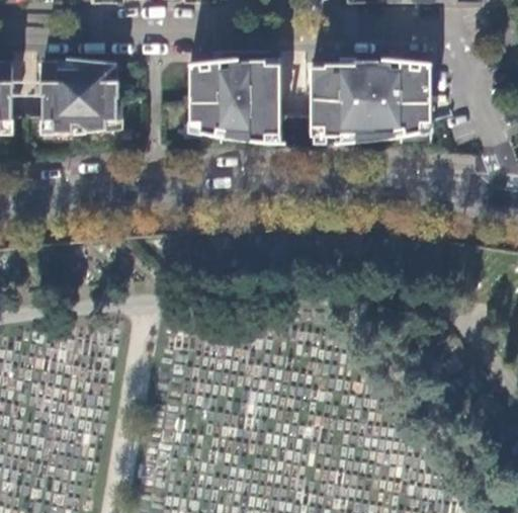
[(401,66),(401,58),(387,56),(387,62),(387,64),(401,66)]
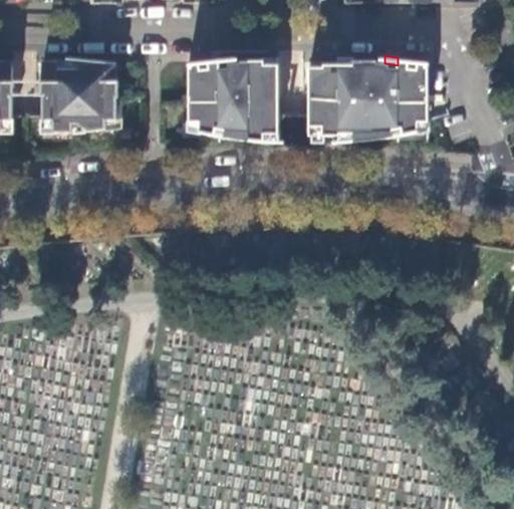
[(263,142),(263,133),(278,133),(277,59),(241,59),(240,61),(233,61),(232,64),(219,65),(219,56),(216,57),(216,60),(187,63),(188,93),(182,93),(182,99),(188,99),(198,119),(198,129),(217,135),(263,142)]
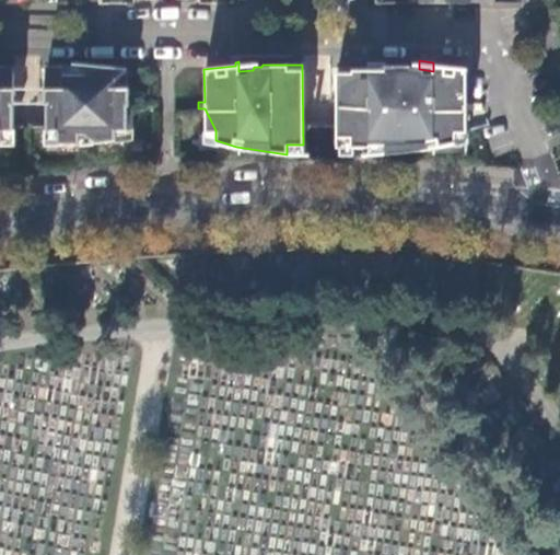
[(253,70),(254,67),(253,61),(238,61),(238,71),(253,70)]
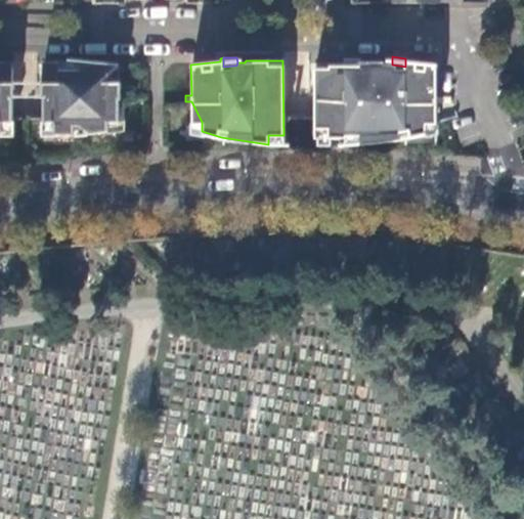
[(436,124),(437,65),(407,61),(408,58),(405,58),(405,67),(392,65),(392,62),(384,63),(384,60),(360,60),(360,65),(331,65),(331,68),(314,68),(314,129),(330,128),(329,139),(345,139),(345,136),(358,136),(359,144),(390,141),(426,135),(427,124),(436,124)]
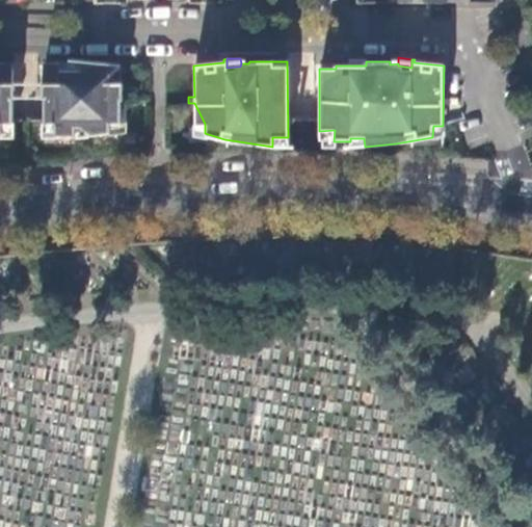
[(0,123),(10,122),(11,61),(0,60),(0,123)]
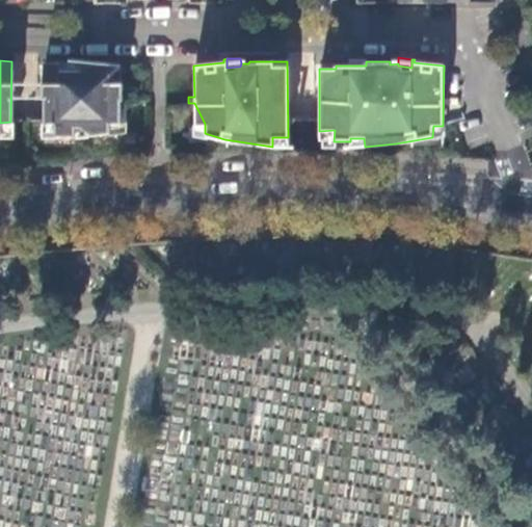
[(121,62),(88,60),(87,78),(76,80),(76,60),(43,61),(43,122),(54,122),(54,134),(75,135),(111,130),(120,130),(120,99),(122,98),(122,81),(120,81),(121,62)]
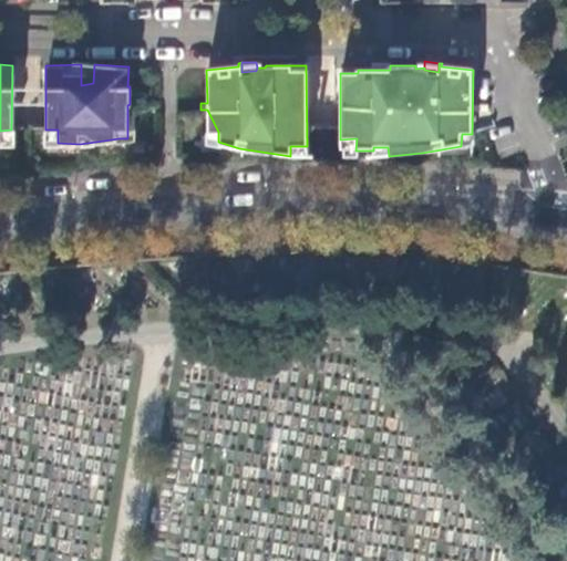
[(93,83),(94,64),(93,64),(81,64),(81,85),(93,83)]
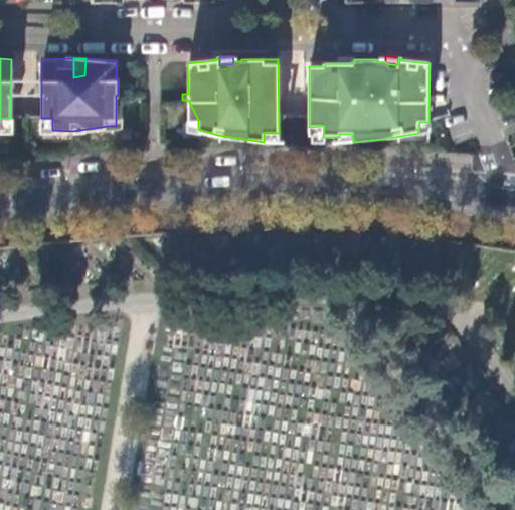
[(0,130),(10,131),(10,118),(0,119),(0,130)]
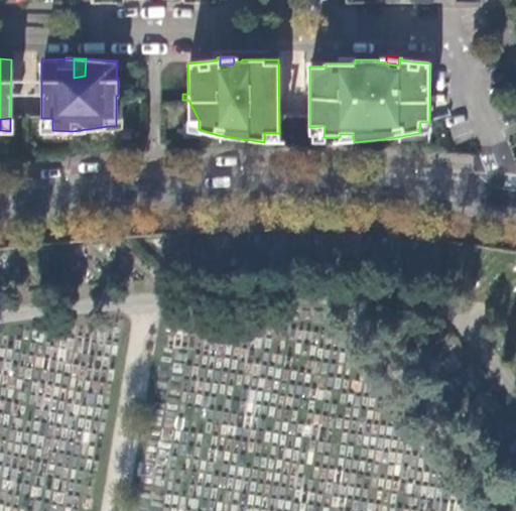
[(40,130),(52,130),(52,118),(41,118),(40,130)]
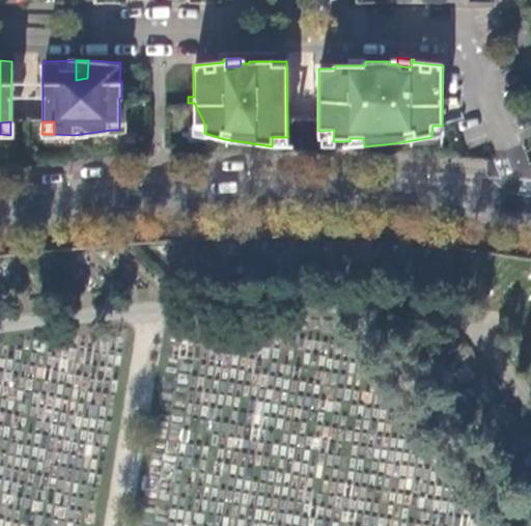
[(272,137),(272,146),(287,146),(287,137),(272,137)]
